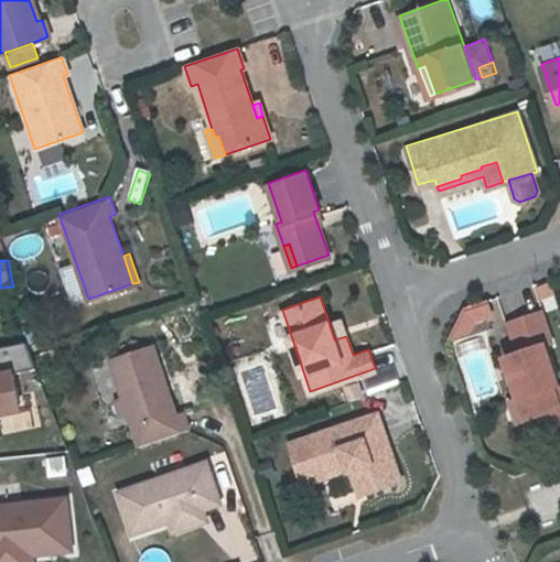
[(486,298),(464,305),(451,334),(463,339),(474,316),(491,310),(486,298)]
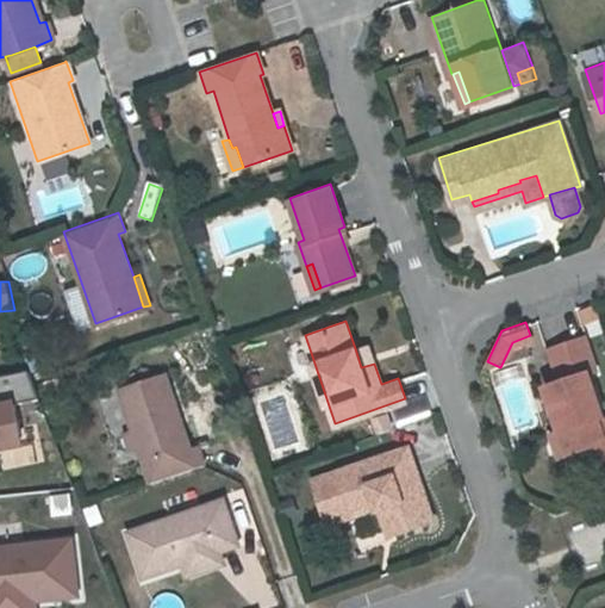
[(561,428),(569,452),(586,446),(604,440),(604,432),(599,416),(604,414),(590,370),(597,368),(585,334),(552,346),(562,378),(557,379),(554,388),(557,398),(552,401),(561,428)]
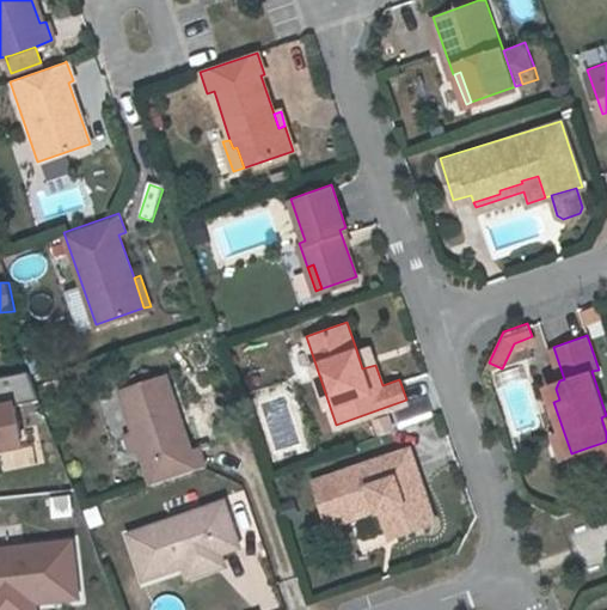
[(362,368),(375,365),(369,346),(356,349),(362,368)]
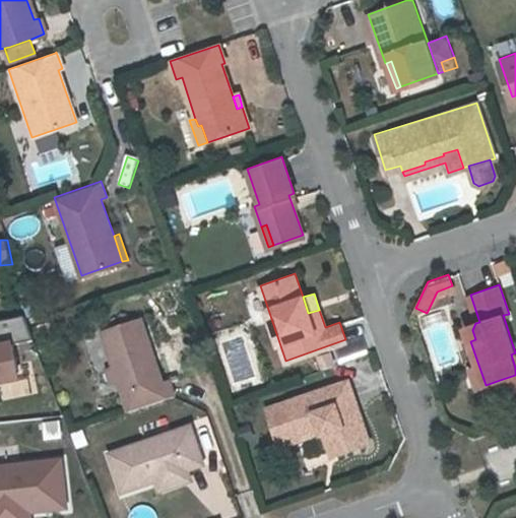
[(427,313),(415,308),(410,319),(427,313)]
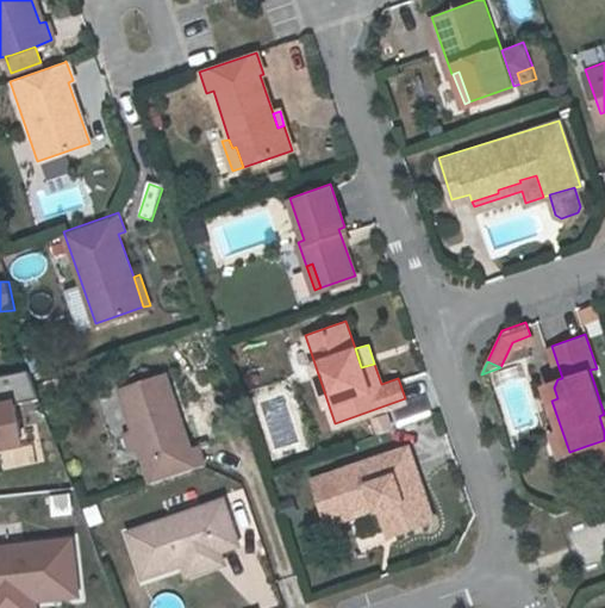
[(131,427),(137,444),(149,479),(204,460),(197,441),(191,444),(164,370),(117,386),(131,427)]
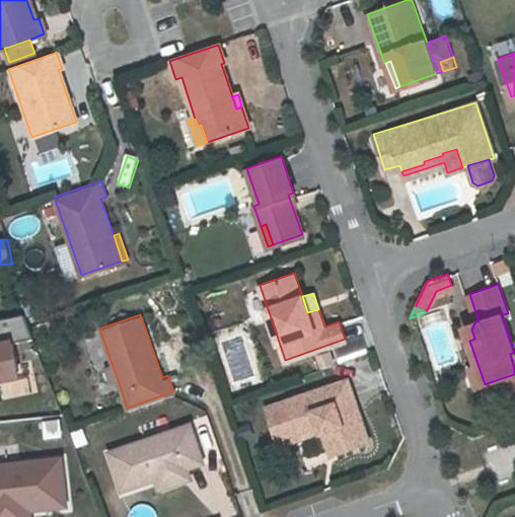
[(465,326),(469,341),(474,339),(471,329),(474,322),(465,326)]
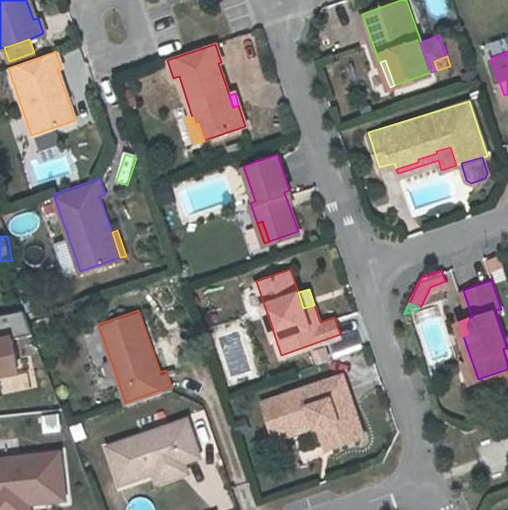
[(340,334),(323,340),(325,345),(328,356),(353,348),(348,336),(341,338),(340,334)]
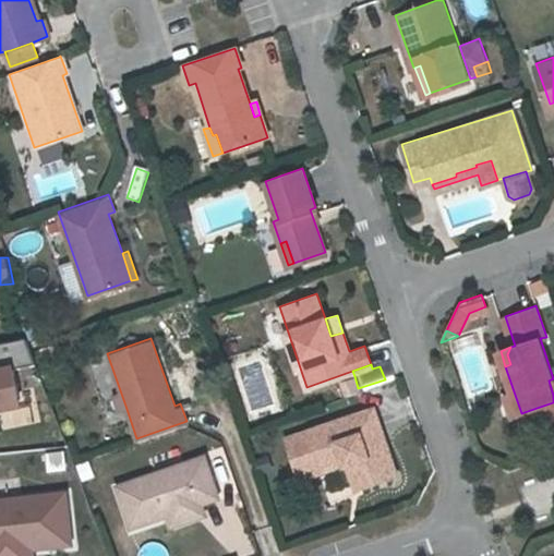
[(13,371),(0,373),(0,412),(20,409),(13,371)]
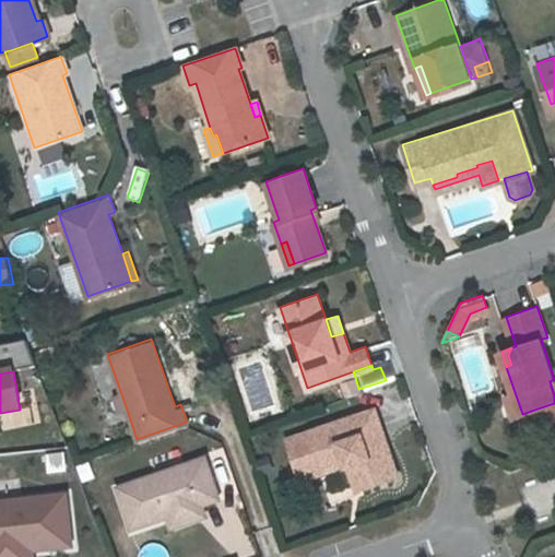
[(355,377),(343,381),(347,393),(358,389),(355,377)]
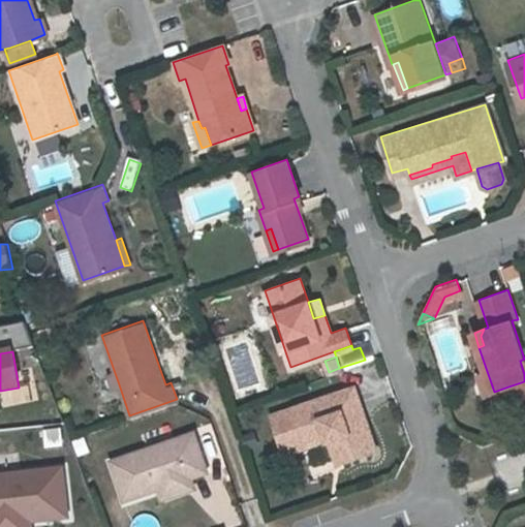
[(515,405),(524,402),(524,359),(520,361),(524,374),(524,381),(508,386),(515,405)]
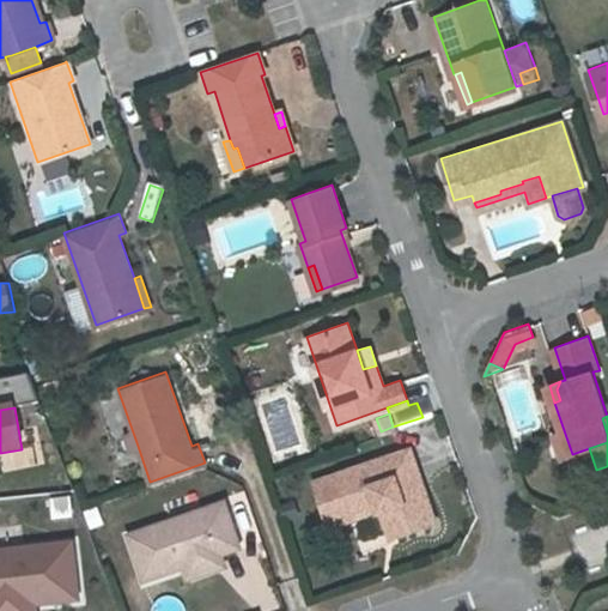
[(131,448),(138,446),(132,429),(125,431),(131,448)]
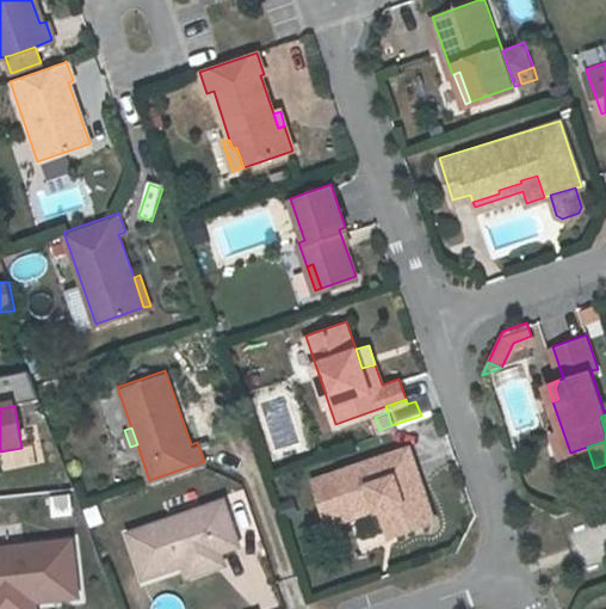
[(562,455),(570,453),(562,429),(554,431),(562,455)]
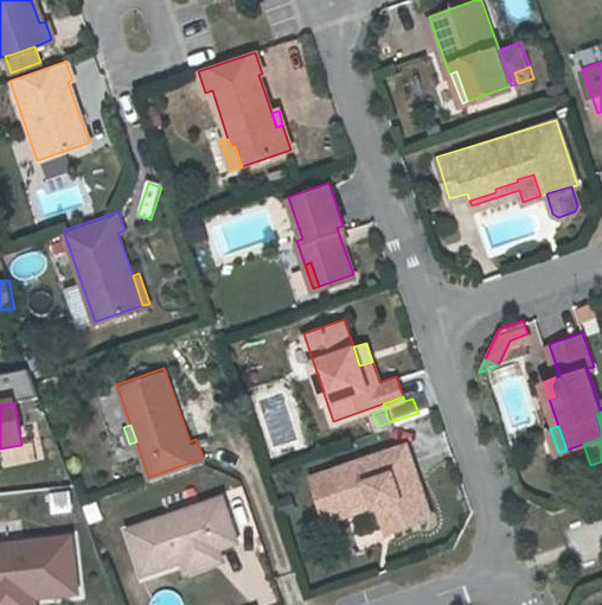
[(385,502),(395,528),(431,515),(407,441),(337,465),(351,509),(373,502),(376,505),(379,504),(385,502)]
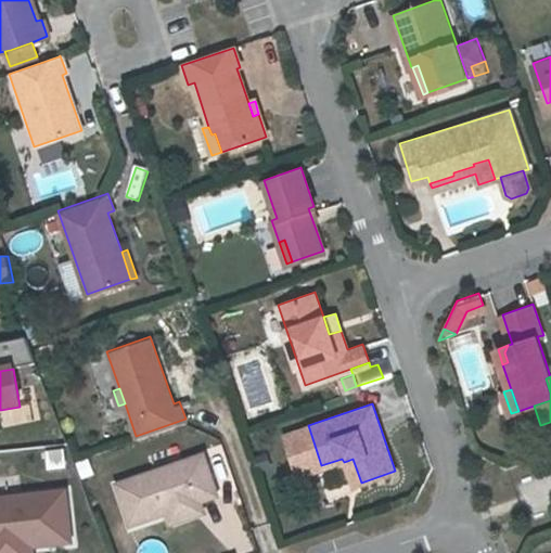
[(298,474),(321,465),(308,425),(284,433),(298,474)]
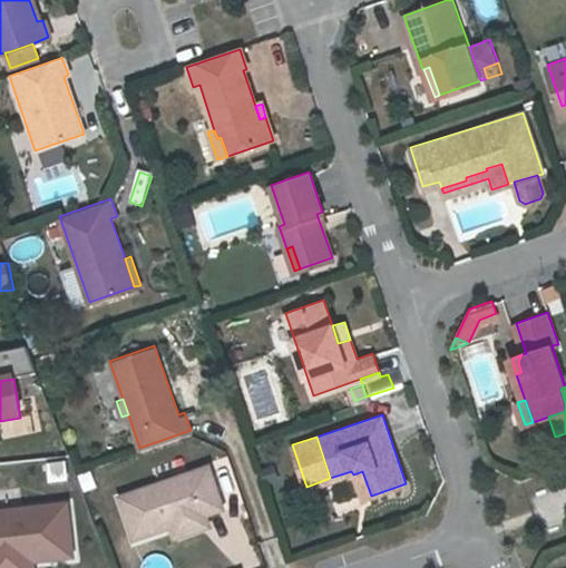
[(51,482),(70,479),(67,461),(48,464),(51,482)]
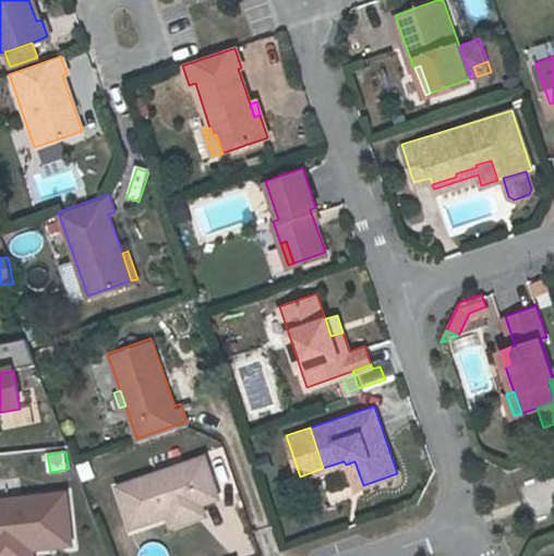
[(272,452),(256,458),(261,471),(277,466),(272,452)]
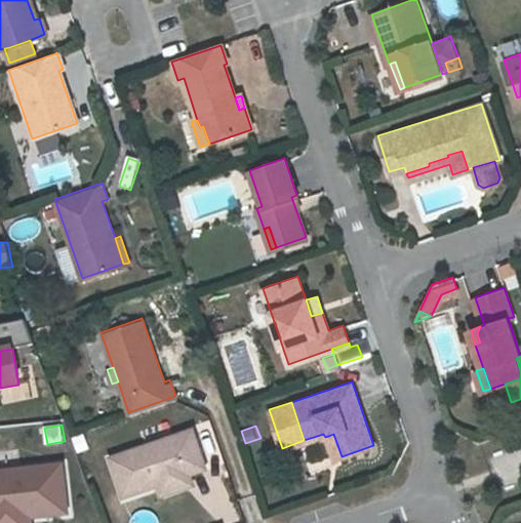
[(158,482),(189,472),(205,466),(193,428),(111,455),(123,493),(158,482)]
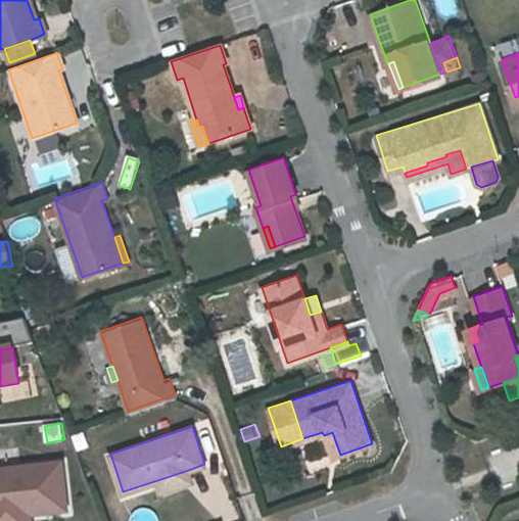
[(334,457),(340,455),(332,432),(327,434),(334,457)]
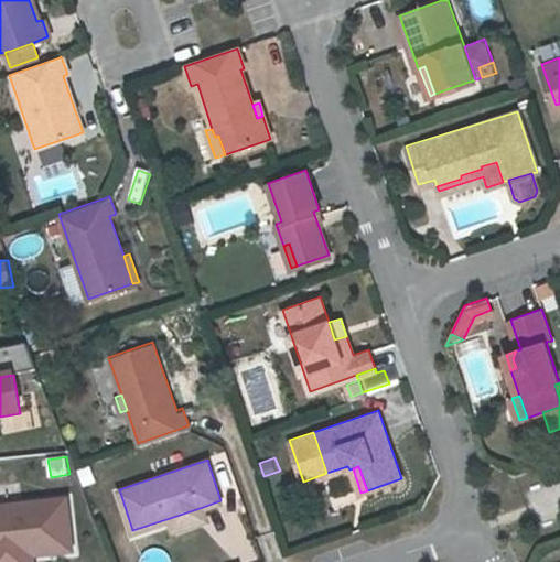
[(39,561),(39,558),(76,552),(71,496),(0,503),(0,561),(39,561)]
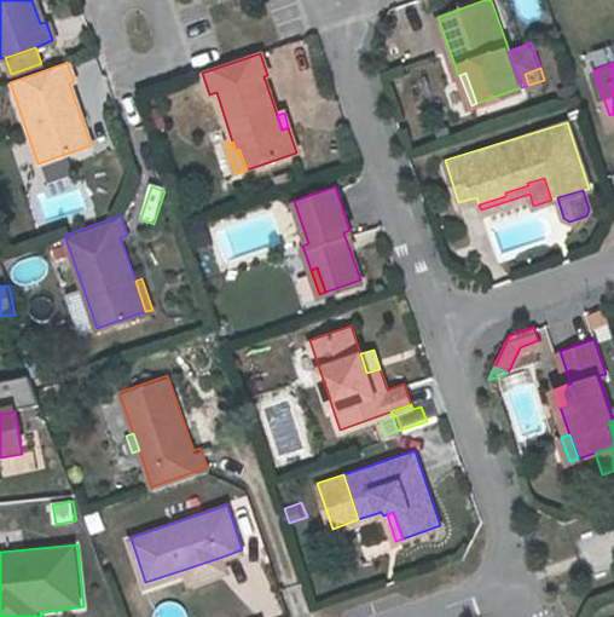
[(227,569),(222,557),(186,569),(191,581),(227,569)]
